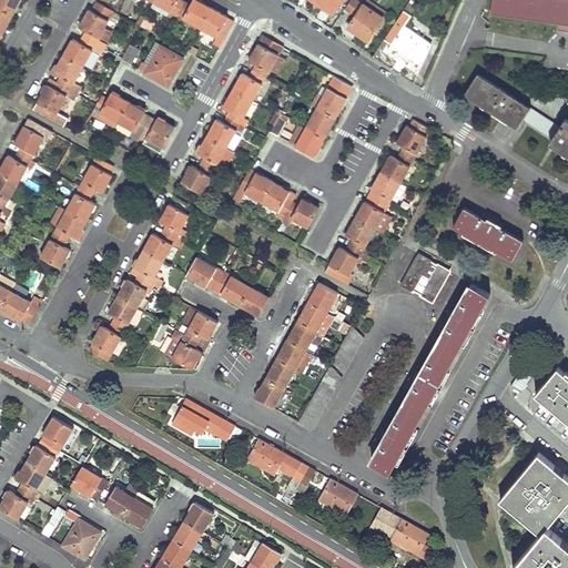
[(0,0),(0,7),(9,12),(13,4),(17,7),(17,6),(20,0),(0,0)]
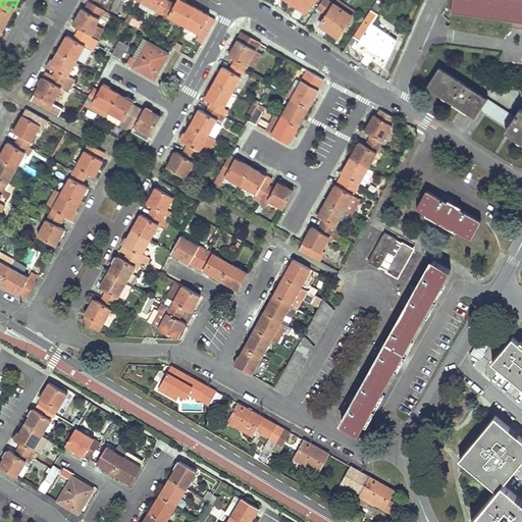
[(142,0),(141,2),(156,10),(153,14),(160,18),(169,2),(165,0),(142,0)]
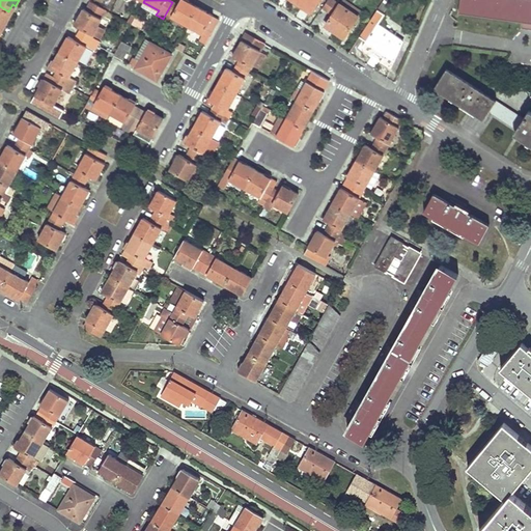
[(179,0),(177,5),(172,2),(163,19),(183,29),(185,25),(187,26),(197,7),(187,2),(183,0),(179,0)]
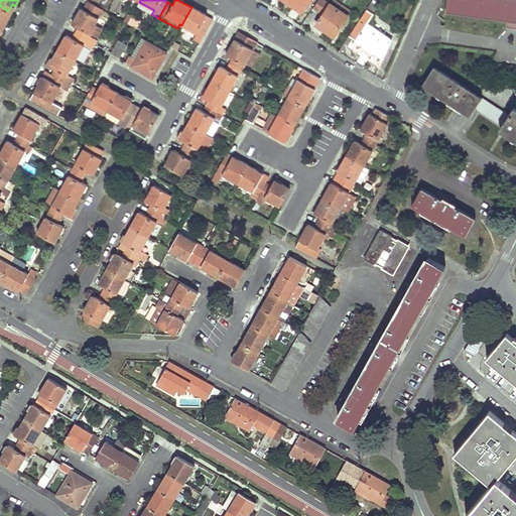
[(300,11),(306,3),(307,0),(290,0),(288,3),(300,11)]
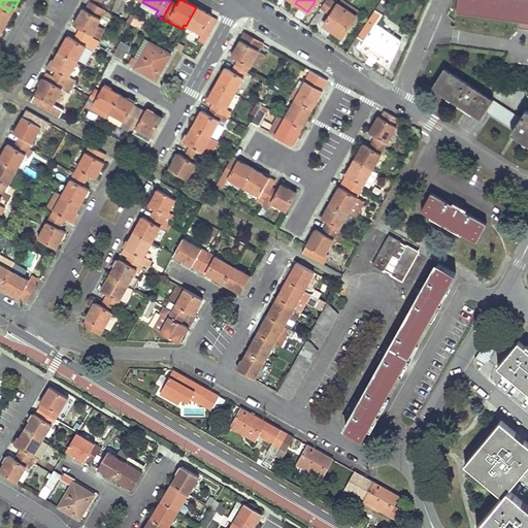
[(330,14),(324,25),(341,37),(356,17),(337,4),(331,0),(326,0),(321,8),(330,14)]
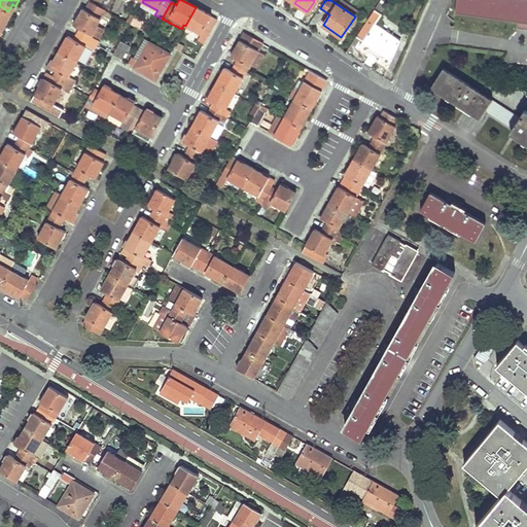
[(340,0),(337,4),(355,16),(358,12),(340,0)]
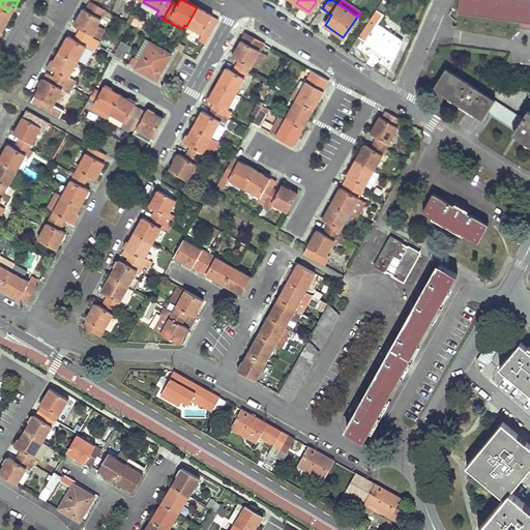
[(529,0),(460,0),(459,12),(521,22),(529,22),(529,0)]
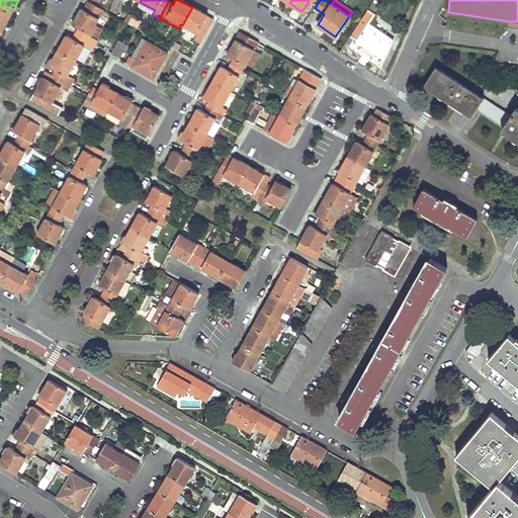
[(78,27),(75,33),(87,39),(104,10),(96,6),(88,1),(83,10),(81,9),(79,12),(72,24),(78,27)]
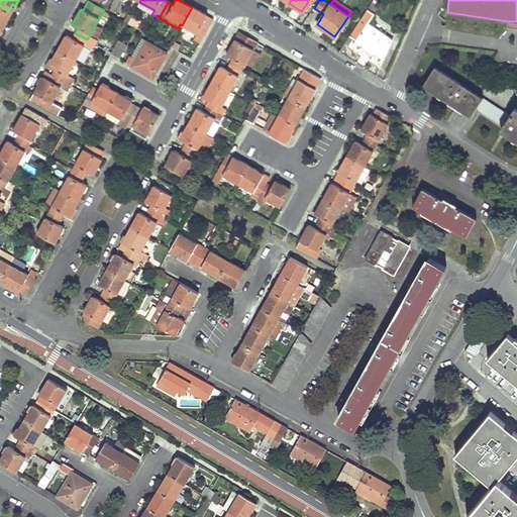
[(374,16),(386,24),(394,12),(382,3),(374,16)]
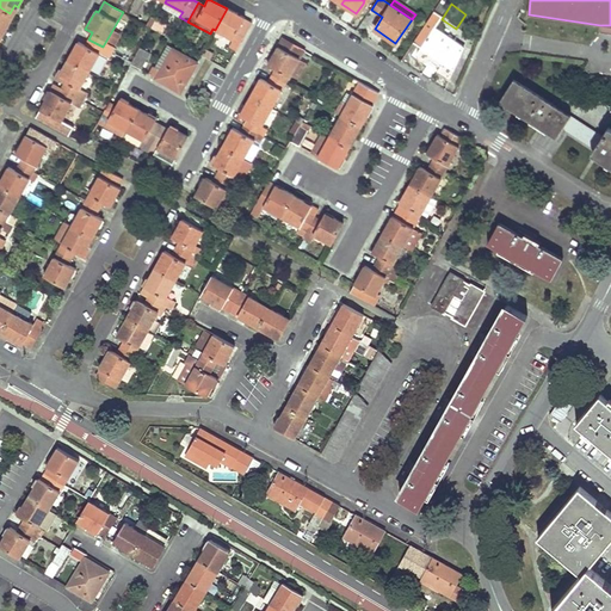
[(10,13),(0,7),(0,30),(2,25),(7,28),(11,19),(13,16),(10,13)]
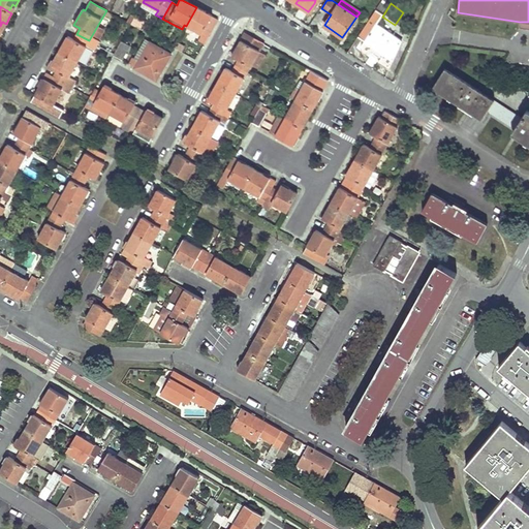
[(199,9),(196,7),(186,26),(203,35),(208,38),(218,20),(211,16),(199,9)]
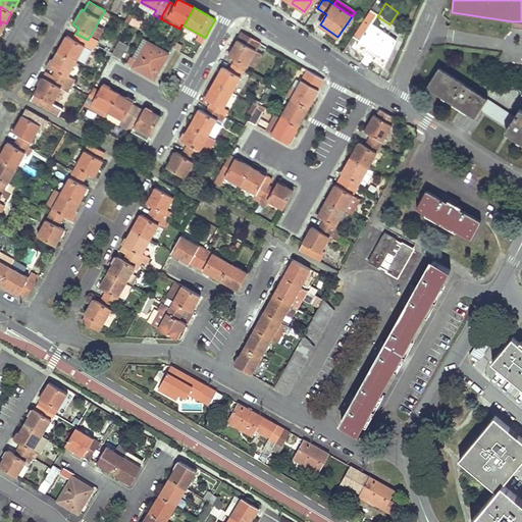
[(125,22),(138,30),(142,21),(129,14),(125,22)]
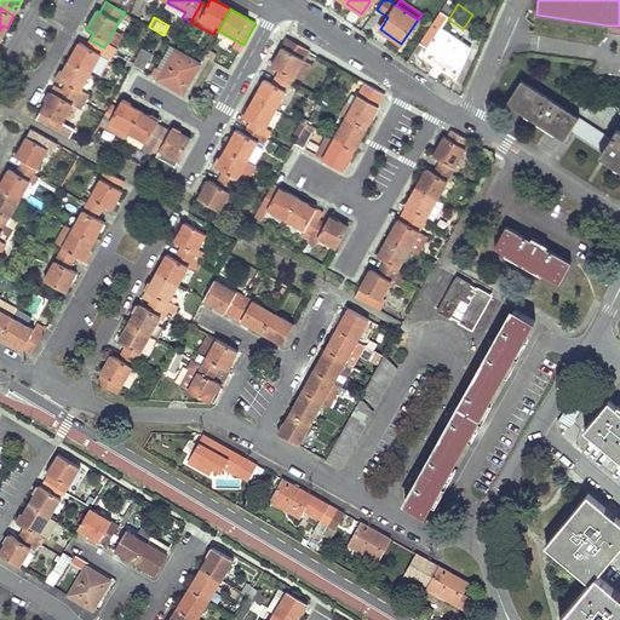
[(435,59),(435,58),(447,67),(443,72),(455,80),(470,47),(440,28),(425,51),(424,52),(424,53),(424,55),(424,56),(424,57),(424,58),(425,59),(426,61),(428,61),(429,62),(430,62),(431,61),(432,61),(434,61),(435,59)]
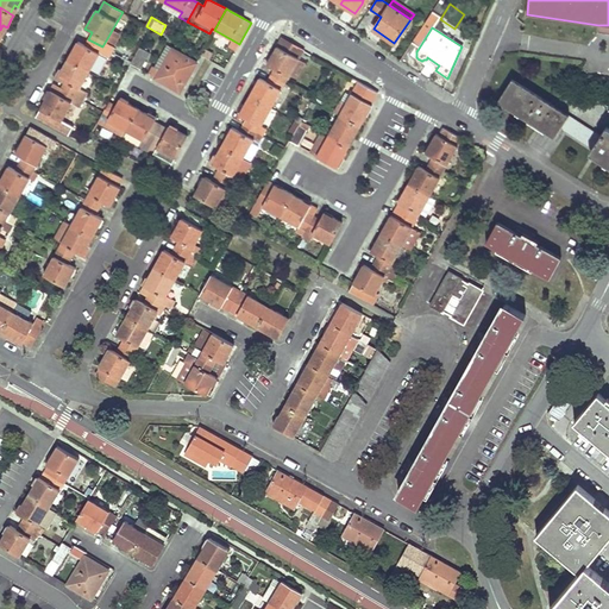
[(75,48),(69,57),(90,69),(99,54),(108,60),(112,52),(102,46),(88,39),(85,45),(77,42),(75,48)]
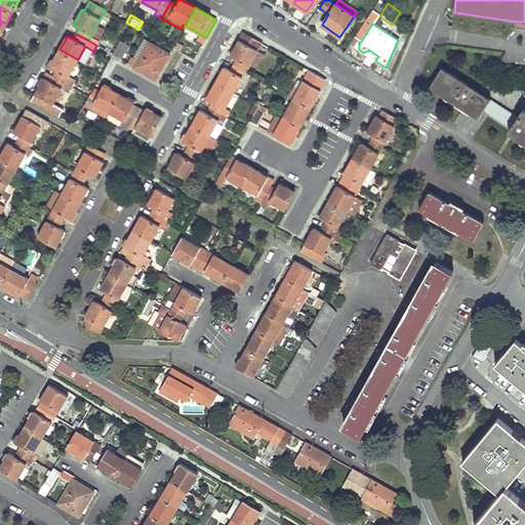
[(237,61),(234,66),(245,72),(260,43),(243,34),(237,45),(230,56),(237,61)]
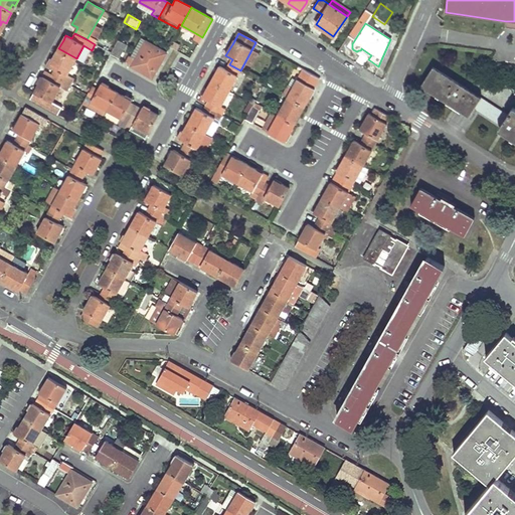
[(198,43),(202,37),(197,34),(193,40),(198,43)]
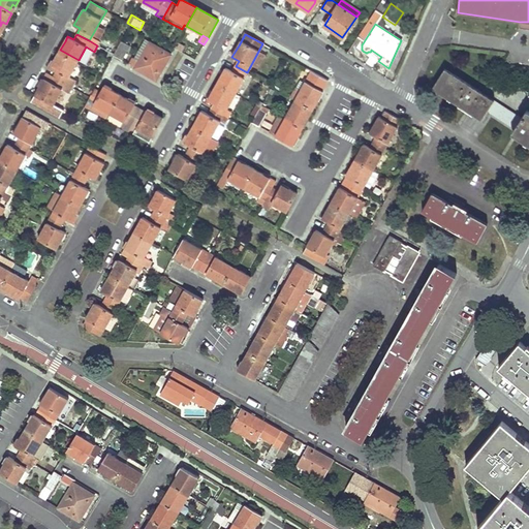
[(149,43),(145,41),(134,60),(138,62),(149,43)]
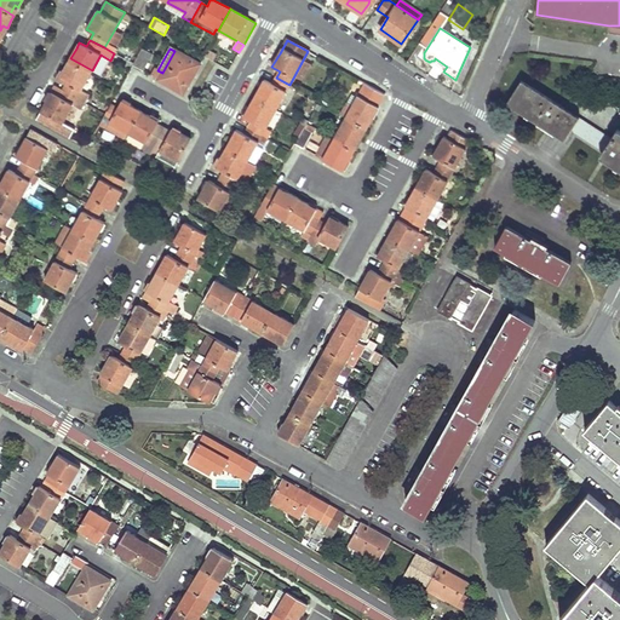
[(153,55),(147,52),(142,50),(133,64),(132,65),(143,72),(153,55)]
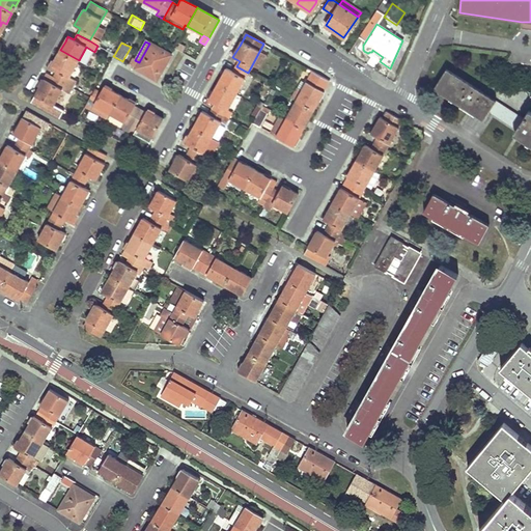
[(164,66),(167,61),(170,55),(149,44),(139,62),(135,60),(133,59),(129,65),(151,78),(155,73),(158,74),(162,65),(164,66)]
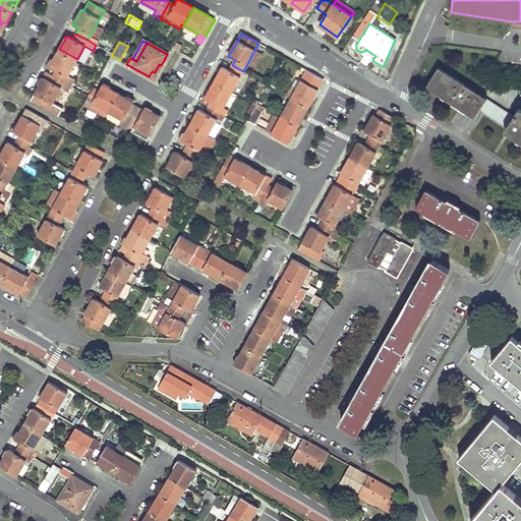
[(84,46),(77,59),(84,64),(93,51),(84,46)]
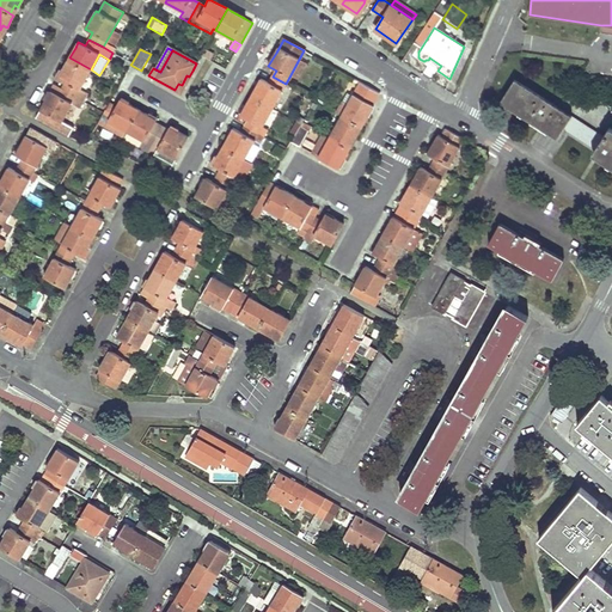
[(91,69),(69,57),(63,69),(57,78),(65,83),(61,89),(84,102),(87,95),(79,90),(91,69)]
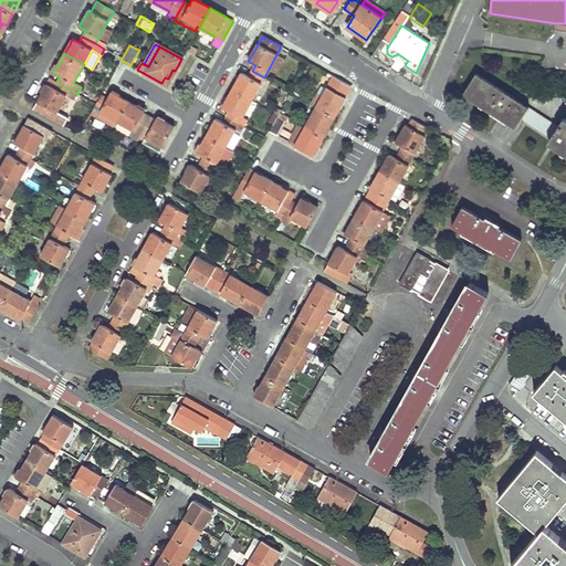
[(165,77),(161,83),(167,85),(175,71),(173,70),(168,79),(165,77)]
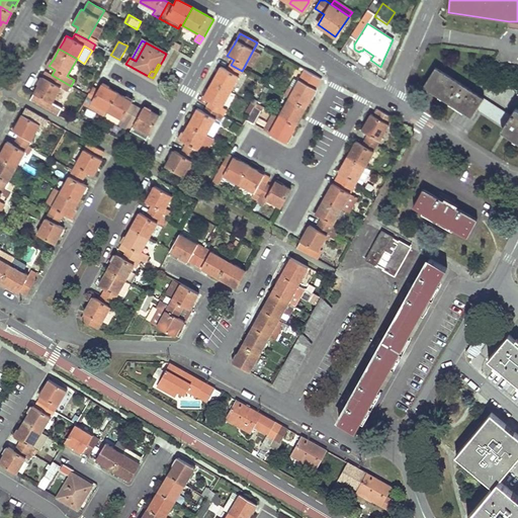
[(212,83),(230,92),(242,71),(231,65),(227,71),(221,67),(212,83)]
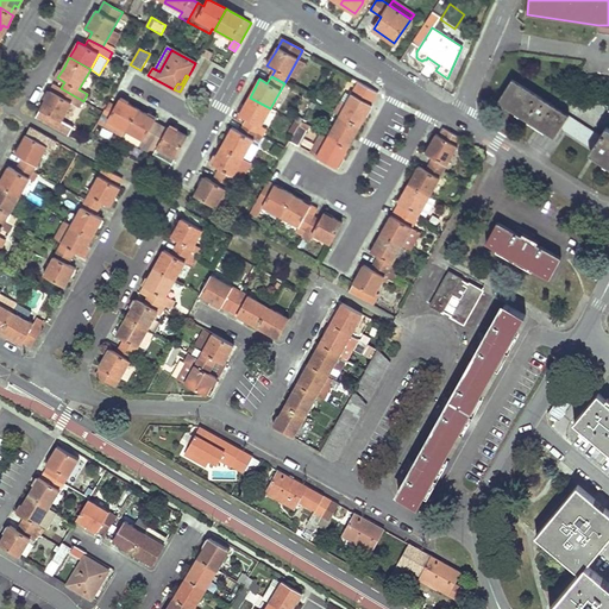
[(608,163),(608,129),(607,127),(601,136),(513,80),(500,100),(554,136),(560,127),(592,148),(590,151),(608,163)]
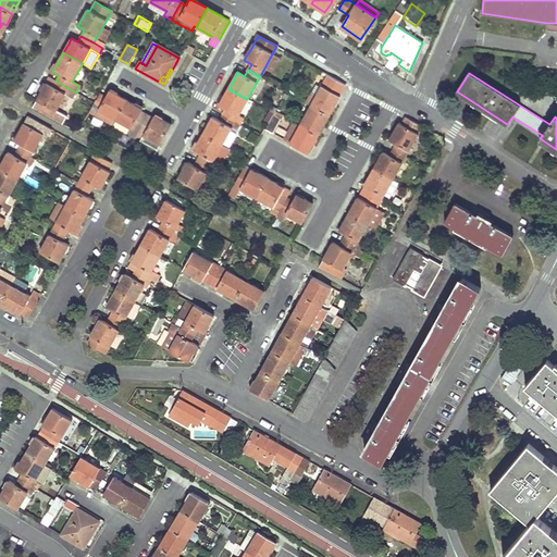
[(316,96),(311,94),(306,103),(311,107),(329,116),(334,106),(330,103),(334,96),(338,98),(345,85),(329,75),(316,96)]
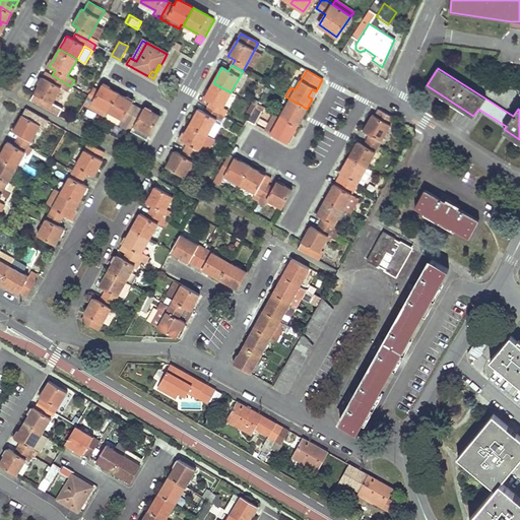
[(18,80),(8,74),(3,83),(13,88),(18,80)]
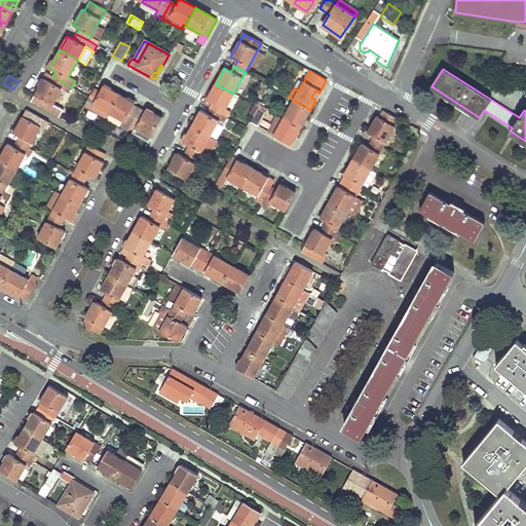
[(72,87),(52,76),(49,82),(43,79),(42,80),(35,95),(52,105),(61,89),(68,94),(72,87)]
